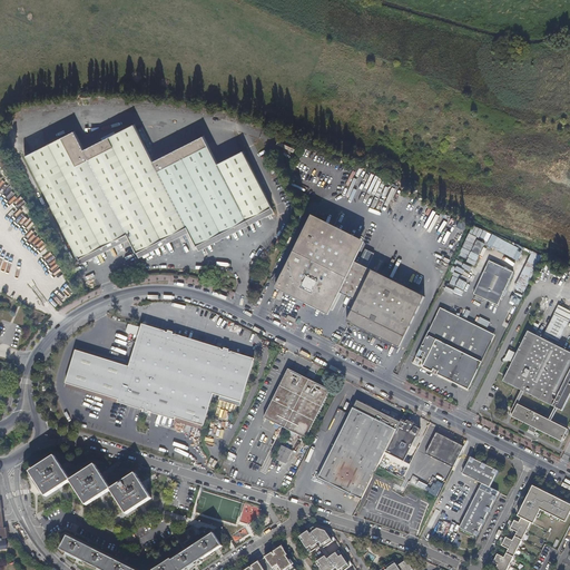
[(75,131),(25,157),(76,261),(127,235),(136,254),(186,228),(196,247),(273,208),(244,151),(218,165),(204,137),(154,163),(134,125),(84,150),(75,131)]
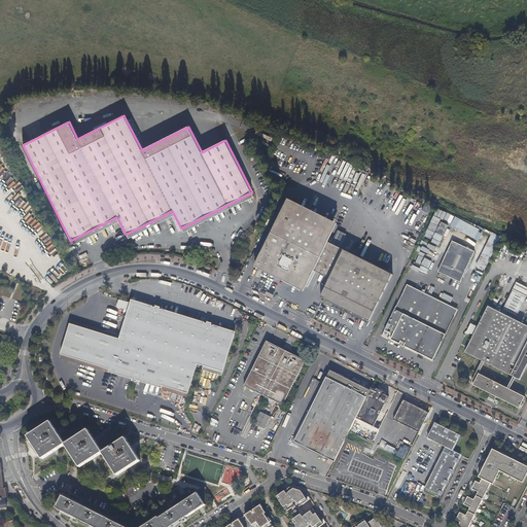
[(334,227),(289,205),(259,265),(304,287),(310,274),(321,279),(337,247),(326,242),(334,227)]
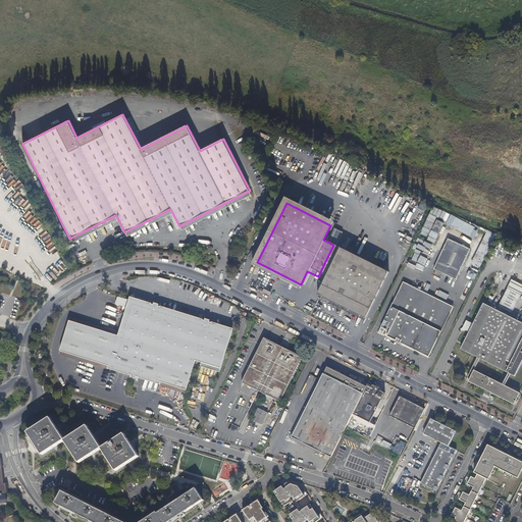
[(474,228),(475,226),(448,212),(442,222),(475,238),(478,230),(474,228)]
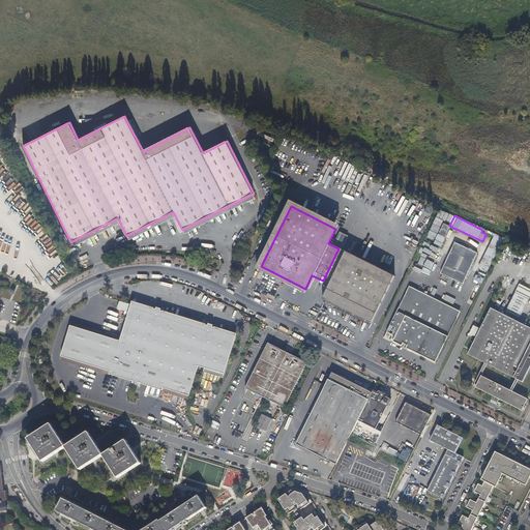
[(432,229),(438,232),(443,221),(436,217),(432,229)]
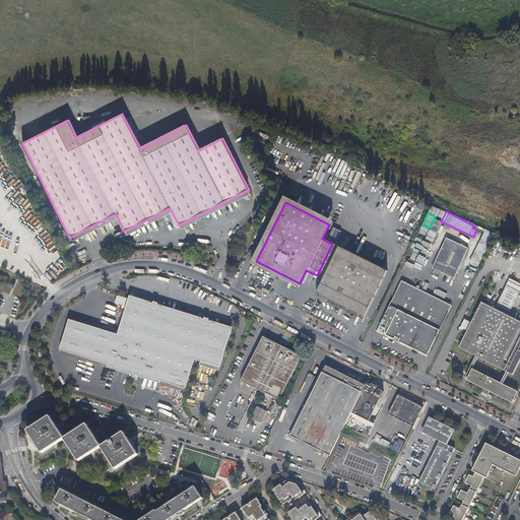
[(495,234),(485,230),(469,262),(478,267),(495,234)]
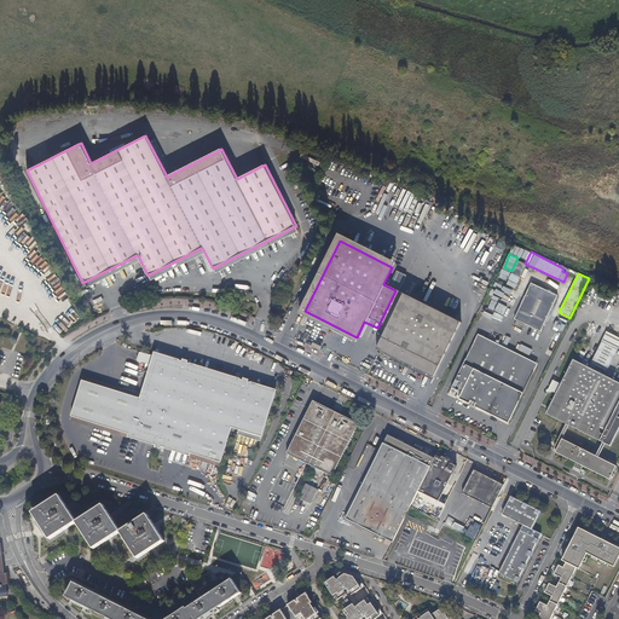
[(518,287),(519,281),(508,279),(505,291),(510,293),(512,285),(518,287)]
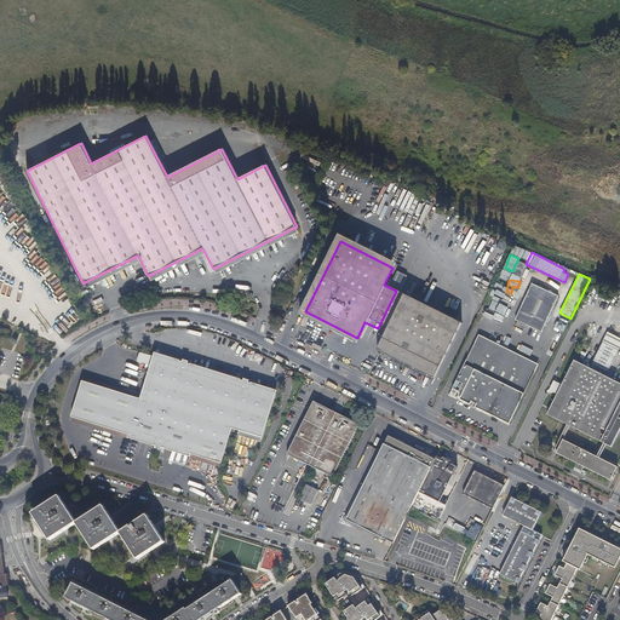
[(558,299),(533,287),(517,321),(541,333),(558,299)]
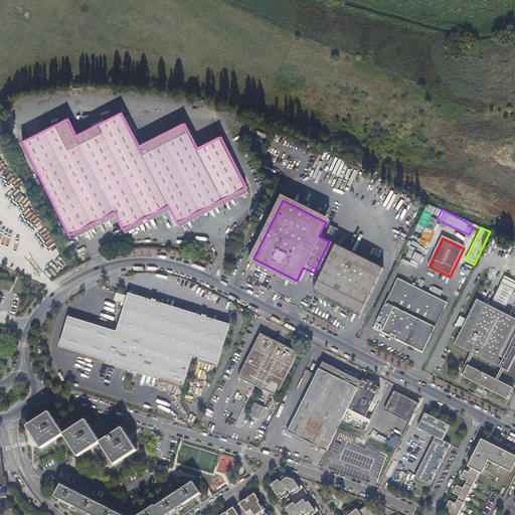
[(329,241),(314,273),(321,276),(313,291),(361,314),(384,269),(329,241)]
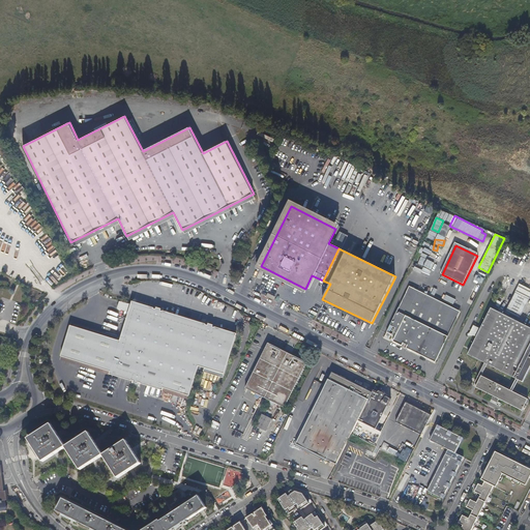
[(427,248),(424,256),(434,259),(436,251),(427,248)]
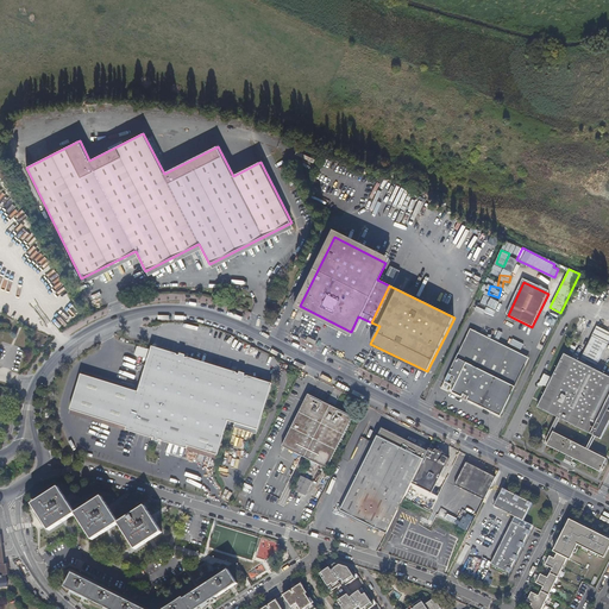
[(484,294),(479,302),(487,306),(491,297),(484,294)]
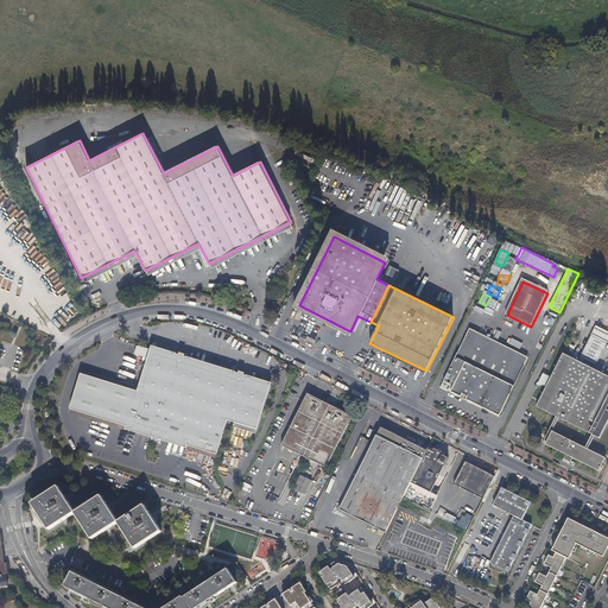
[(492,297),(488,305),(495,308),(498,299),(492,297)]
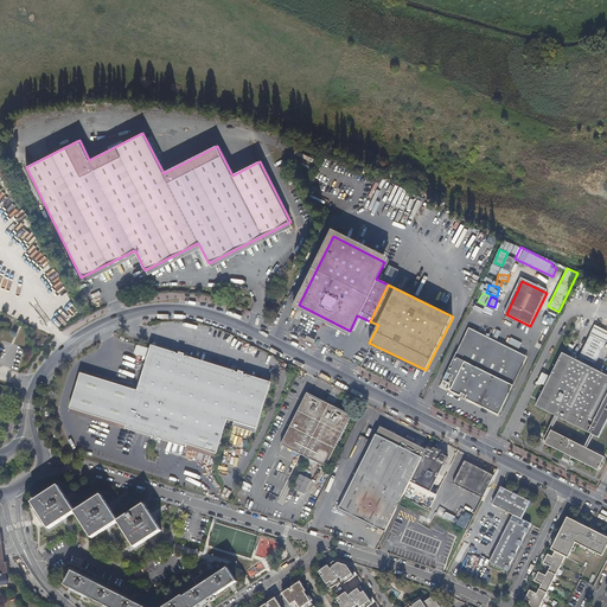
[(606,342),(606,331),(595,325),(580,357),(595,365),(606,342)]
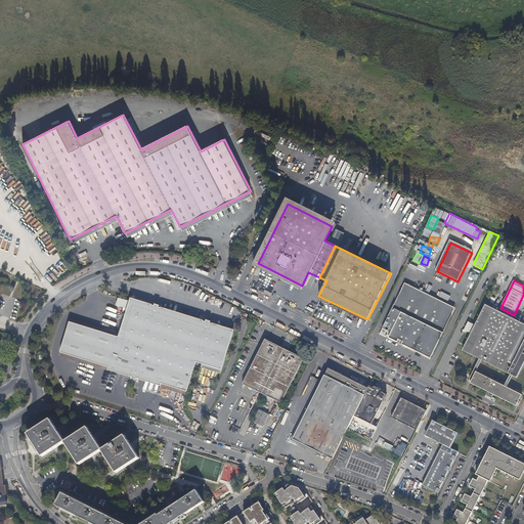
[(413,288),(404,284),(401,291),(409,295),(413,288)]
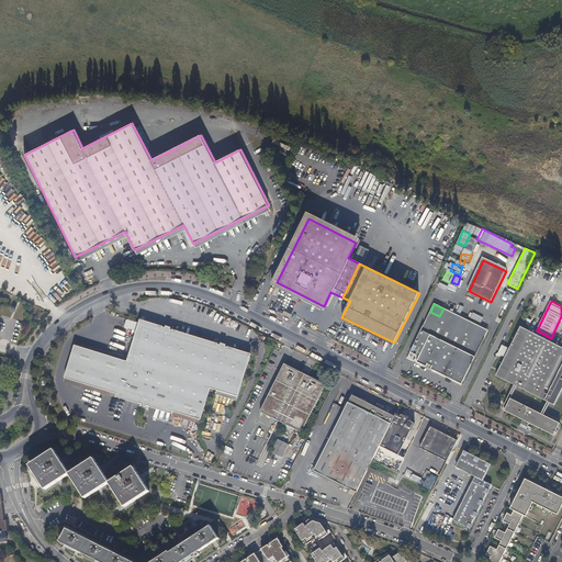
[(451,311),(460,315),(463,307),(454,304),(451,311)]
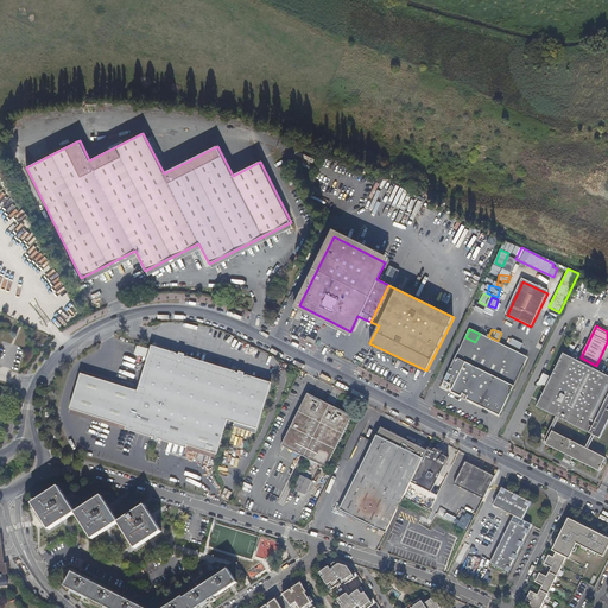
[(475,342),(466,337),(441,387),(461,397),(463,394),(469,397),(468,400),(499,416),(524,366),(514,361),(518,353),(480,334),(475,342)]
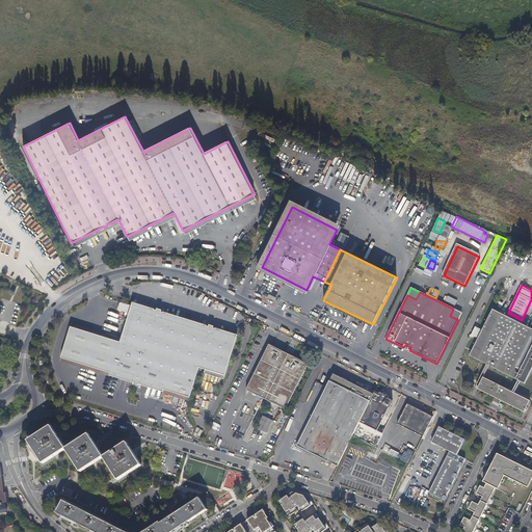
[(455,306),(457,300),(448,296),(446,300),(455,306)]
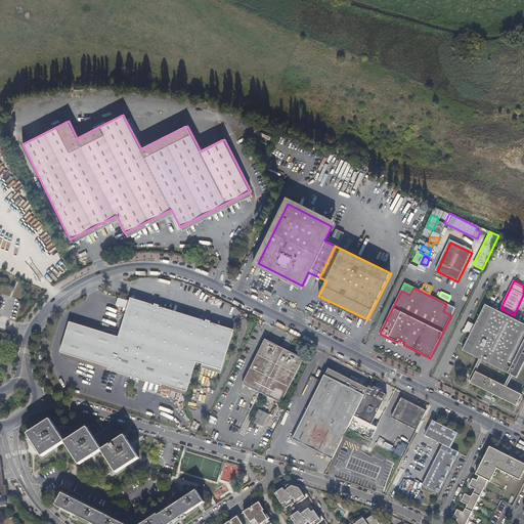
[(496,299),(490,296),(485,305),(491,308),(496,299)]
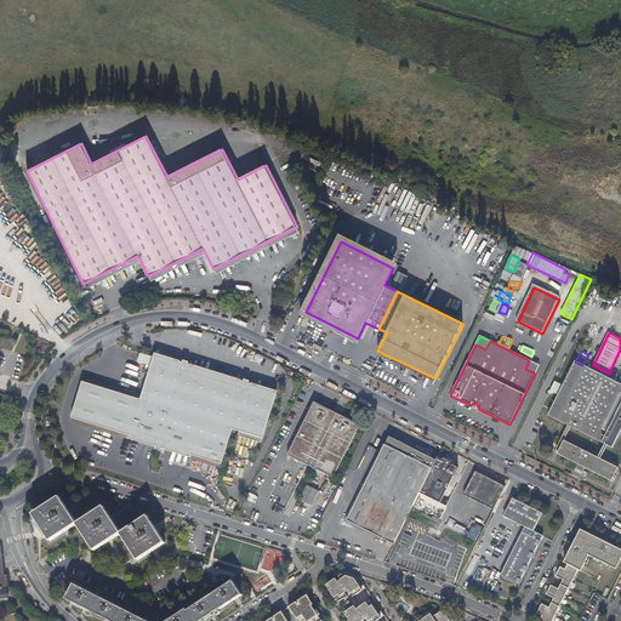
[(140,399),(83,381),(70,417),(158,444),(155,449),(161,450),(163,446),(222,465),(232,429),(262,439),(277,394),(250,386),(251,383),(249,383),(249,381),(244,379),(243,381),(240,381),(240,383),(189,368),(191,365),(188,364),(188,362),(183,360),(182,363),(180,362),(154,353),(140,399)]
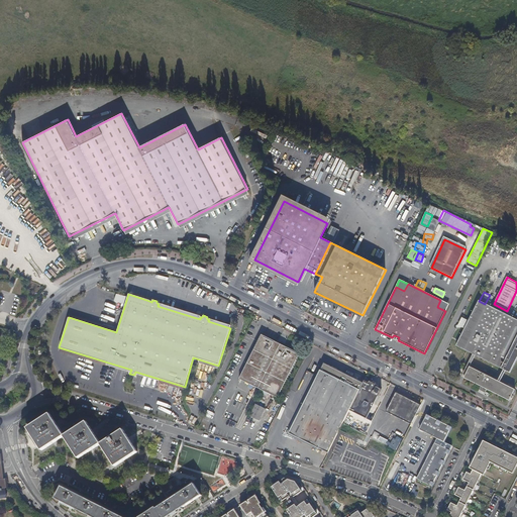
[(449,304),(440,300),(437,307),(445,311),(449,304)]
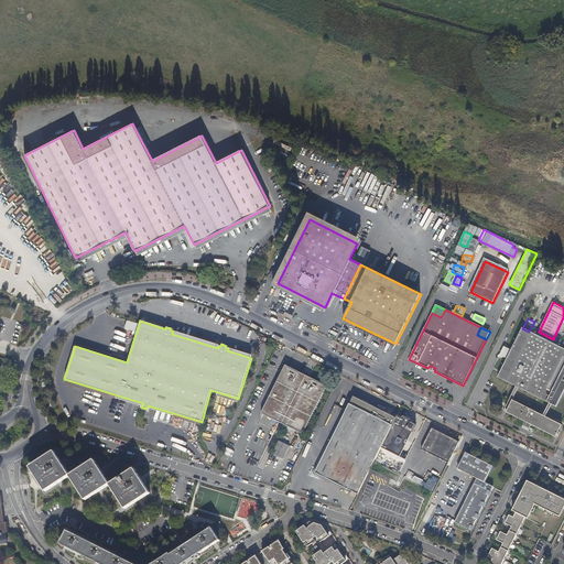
[(563,348),(529,332),(522,328),(498,377),(516,387),(519,388),(550,403),(552,404),(556,407),(563,392),(563,348)]
